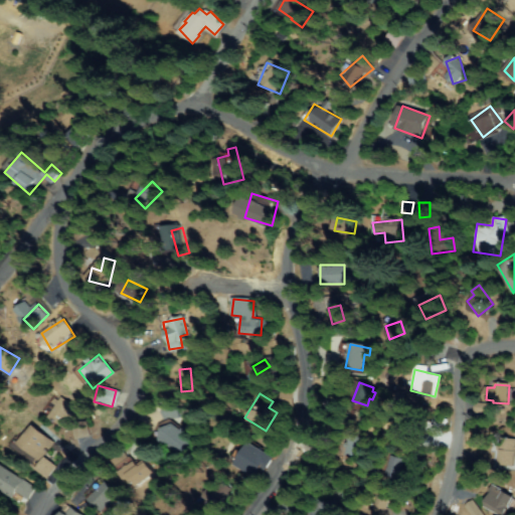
[(74,410),(58,424),(47,411),(62,397),(74,410)]
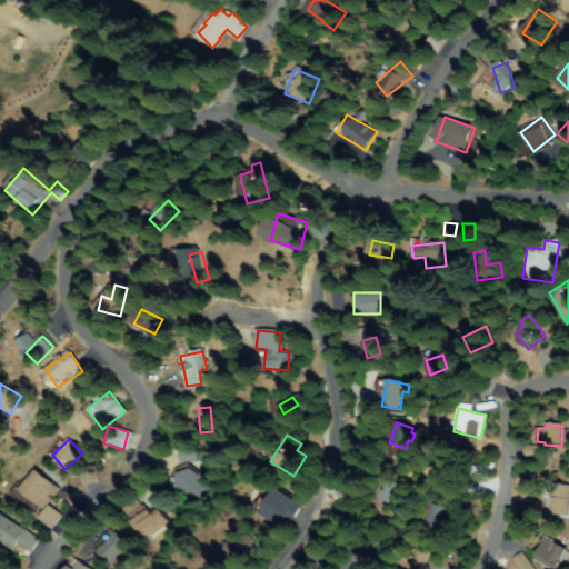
[(171,446),(170,461),(190,462),(191,447),(171,446)]
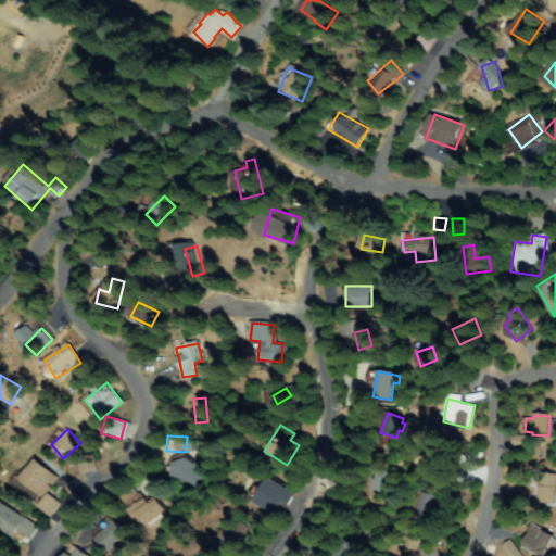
[(516,445),(517,437),(531,437),(530,446),(516,445)]
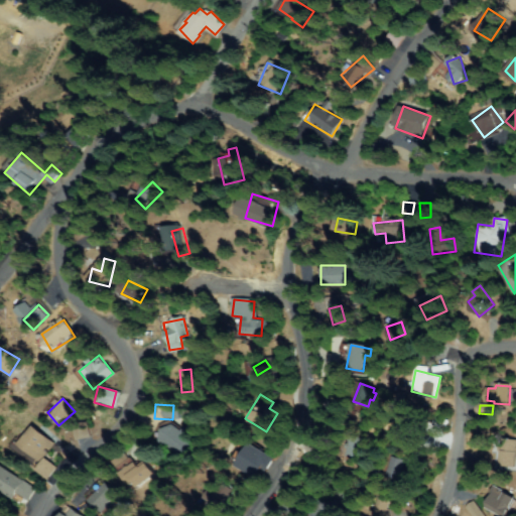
[(392,439),(396,419),(410,422),(406,442),(392,439)]
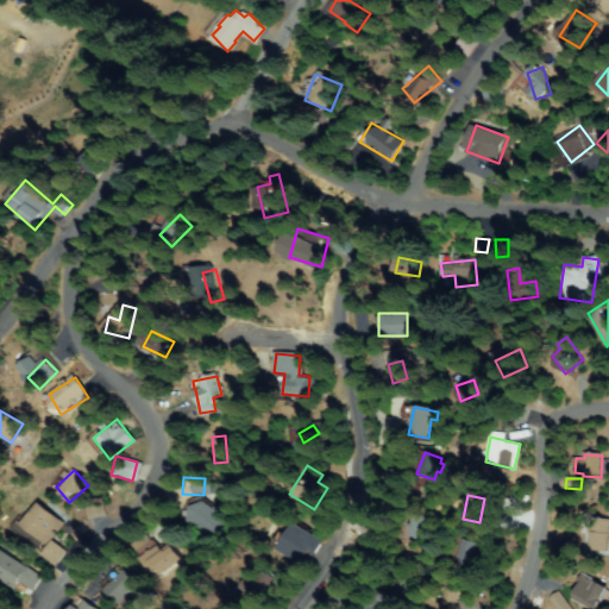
[(190,496),(221,518),(208,537),(177,515),(190,496)]
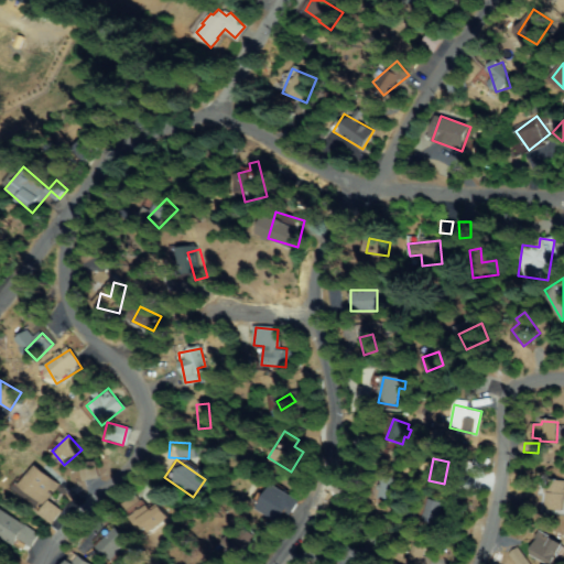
[(42,503),(25,487),(42,470),(58,488),(42,503)]
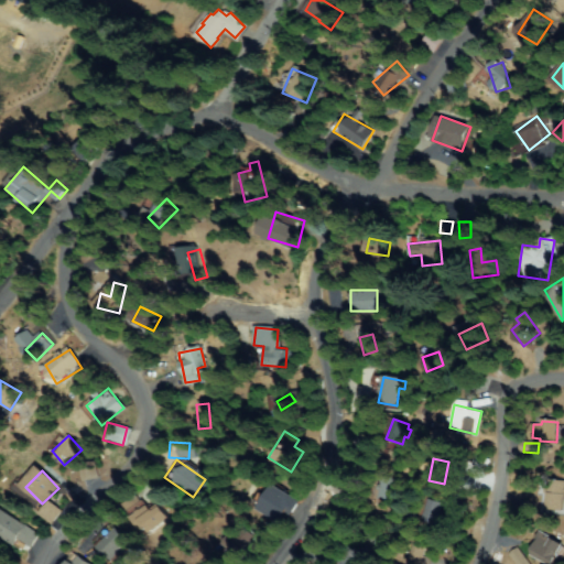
[(379,501),(380,478),(397,479),(396,502),(379,501)]
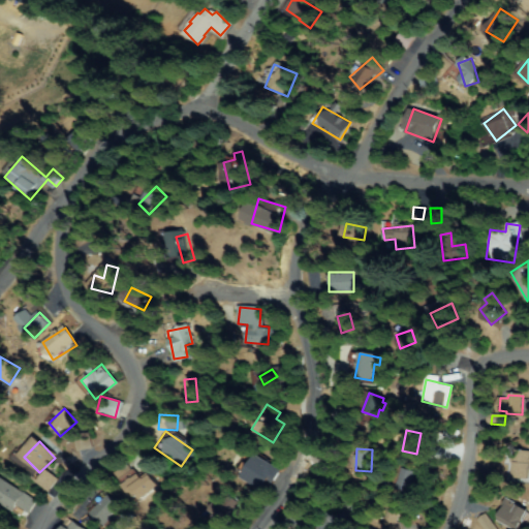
[(278,468),(265,491),(236,474),(248,452),(278,468)]
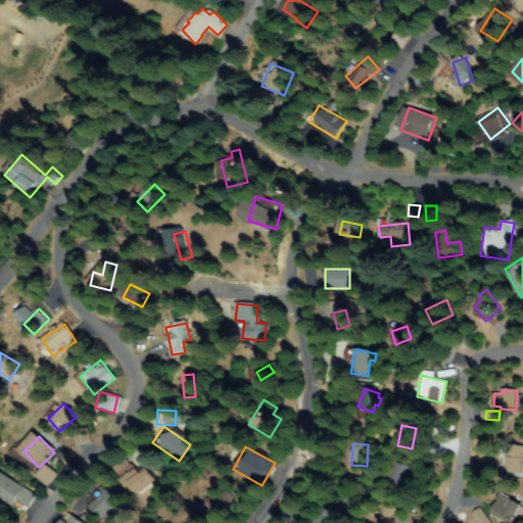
[(508,449),(522,450),(522,467),(522,475),(506,473),(508,449)]
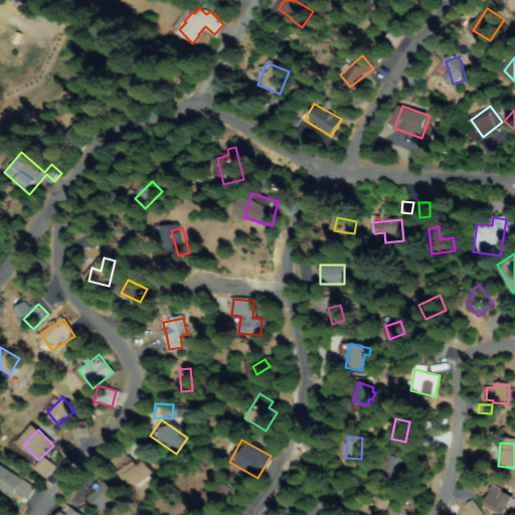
[(122,453),(136,467),(142,460),(153,470),(136,488),(111,464),(122,453)]
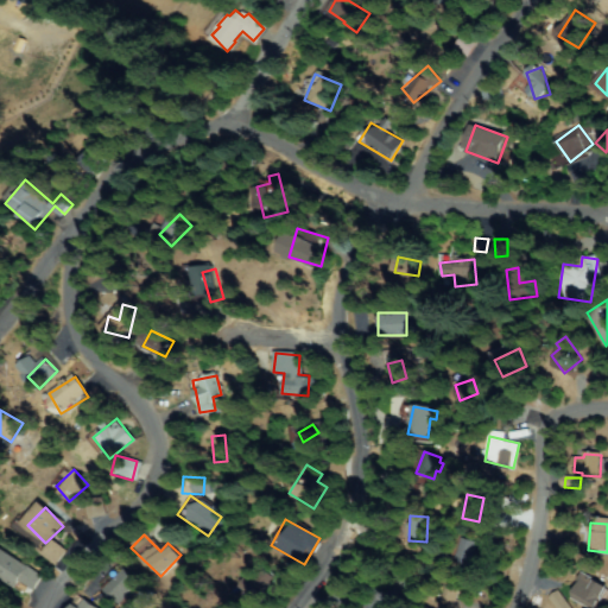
[(457,563),(462,537),(476,539),(472,565),(457,563)]
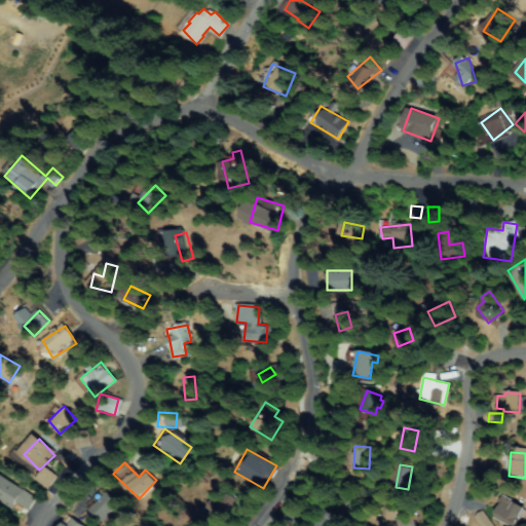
[(59,478),(50,487),(38,477),(47,467),(59,478)]
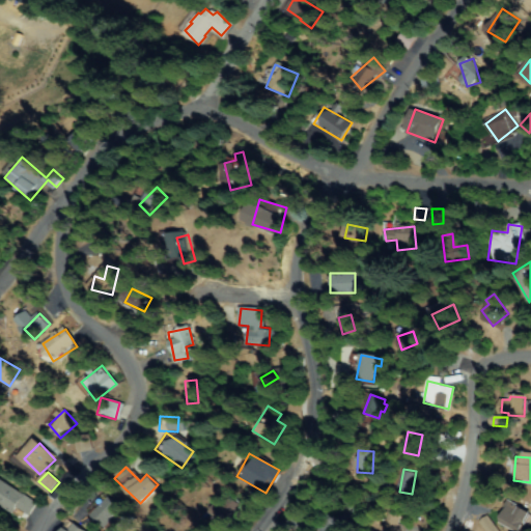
[(491,478),(496,472),(506,479),(501,486),(491,478)]
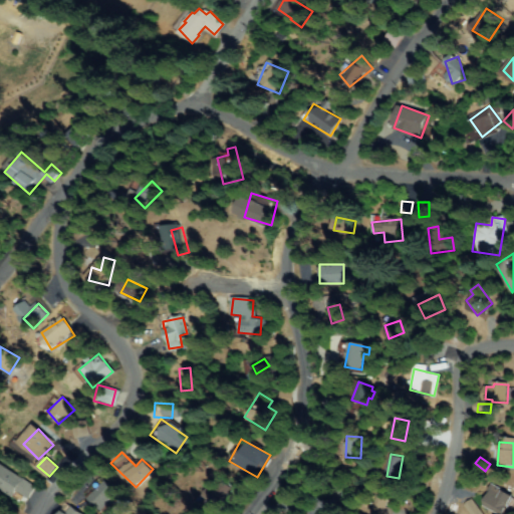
[(18,490),(13,497),(0,488),(0,470),(3,466),(35,487),(29,497),(18,490)]
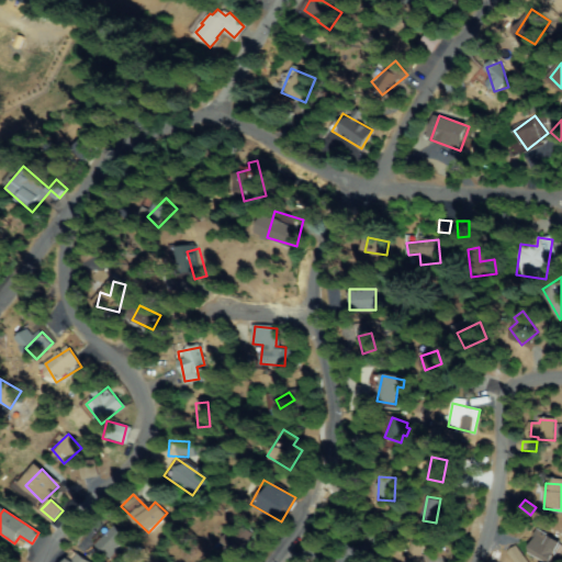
[(386,530),(373,557),(359,550),(372,524),(386,530)]
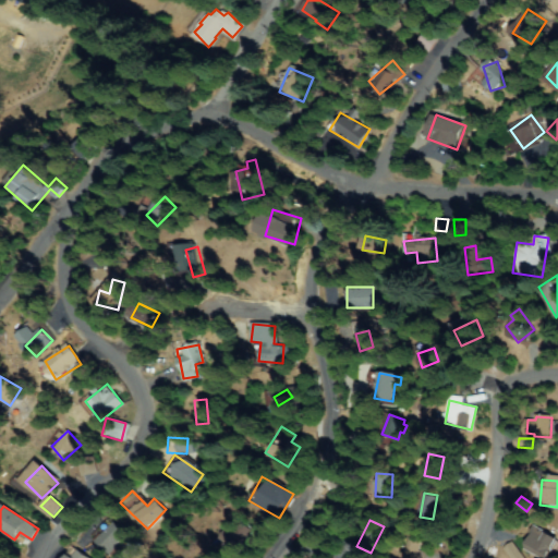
[(96,541),(114,521),(128,534),(109,553),(96,541)]
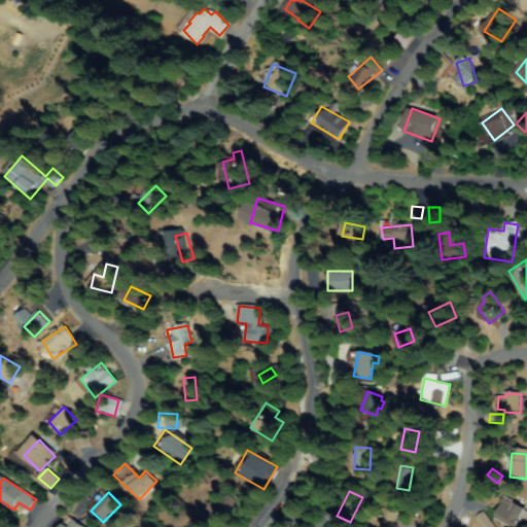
[(212,518),(212,498),(231,498),(231,518),(212,518)]
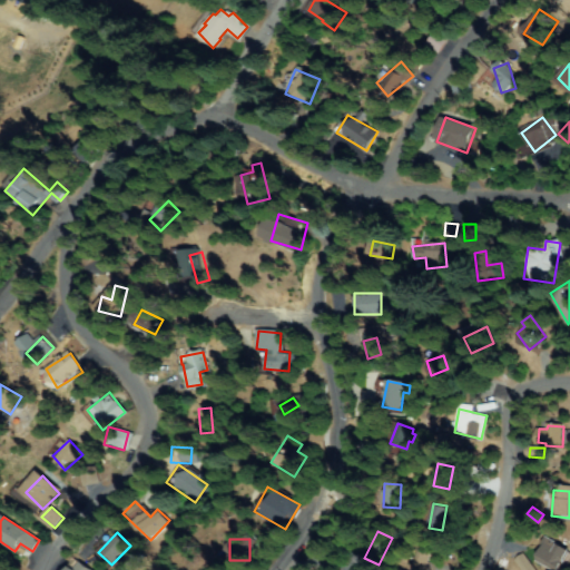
[(557,569),(534,558),(546,539),(569,552),(559,569),(557,569)]
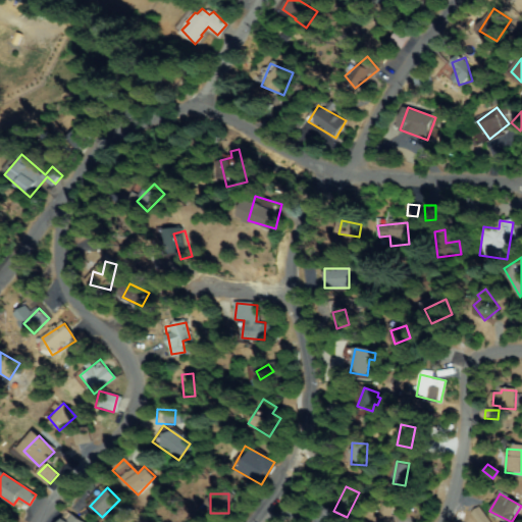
[(389,521),(378,521),(383,499),(396,501),(389,521)]
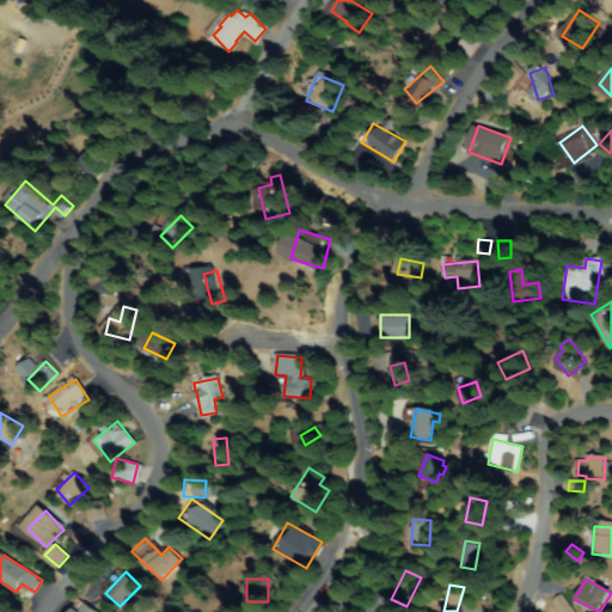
[(563,611),(556,600),(563,595),(574,611),(563,611)]
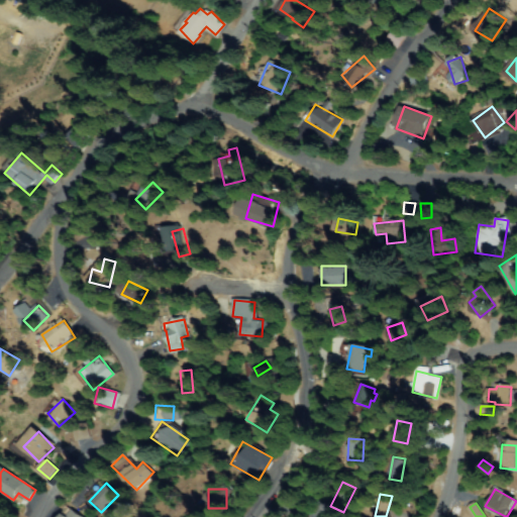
[(78,516),(60,516),(66,508),(78,516)]
